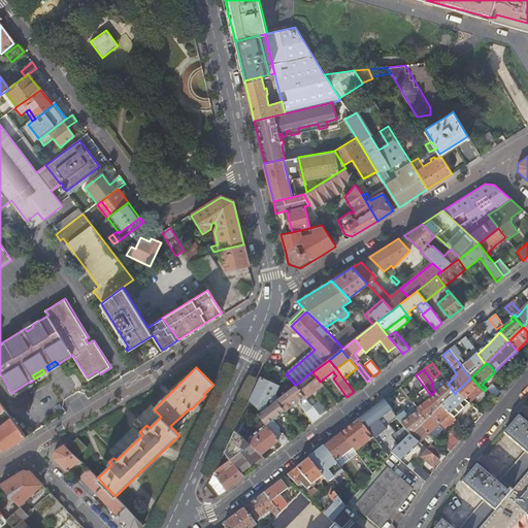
[(89,381),(100,374),(97,370),(87,376),(89,381)]
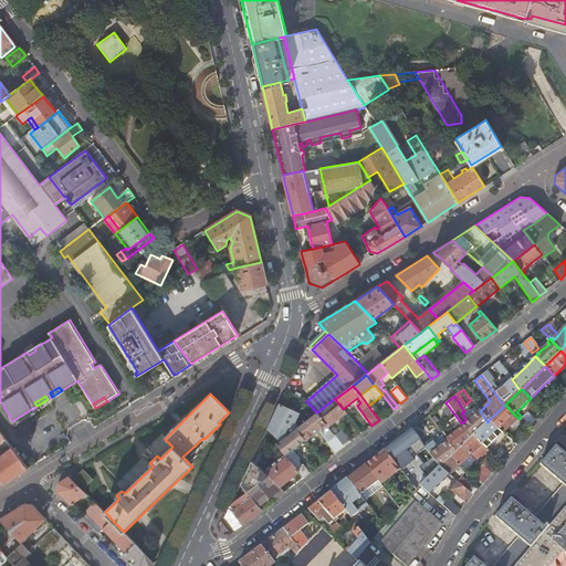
[(335,398),(317,412),(326,425),(328,427),(337,420),(346,412),(343,409),(335,399),(335,398)]
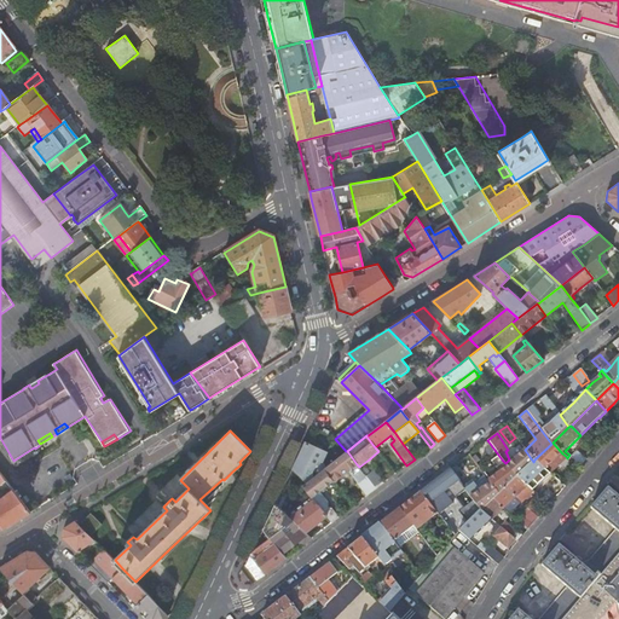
[(502,460),(487,440),(484,444),(480,446),(493,466),(502,460)]
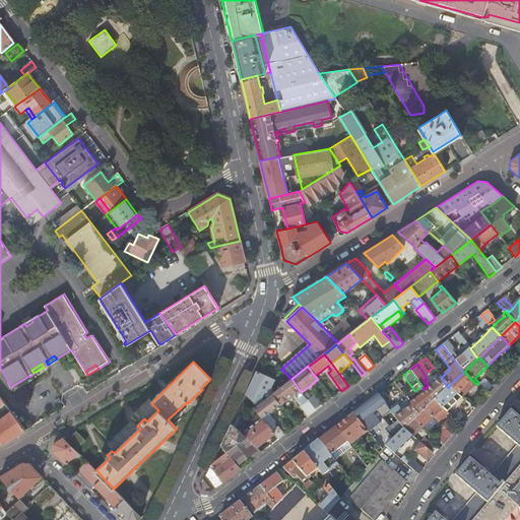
[(252,380),(246,394),(258,406),(264,401),(262,398),(267,387),(271,389),(275,381),(256,372),(252,380)]
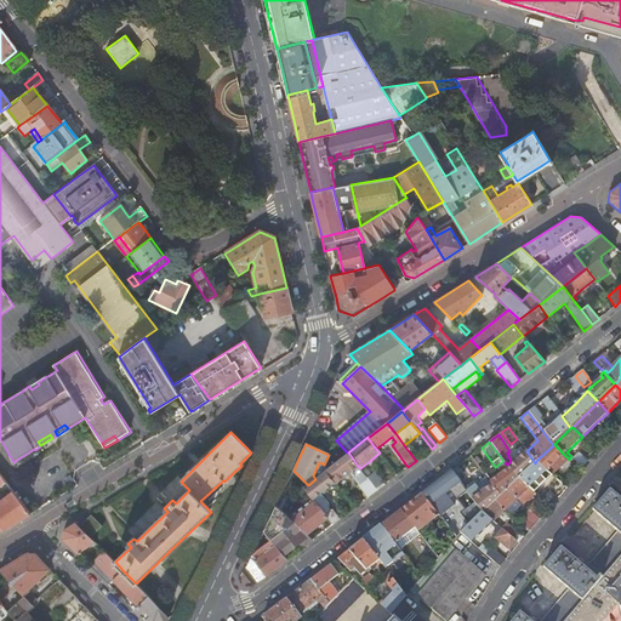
[(569,459),(564,455),(554,444),(553,445),(536,461),(546,472),(551,476),(559,467),(569,459)]
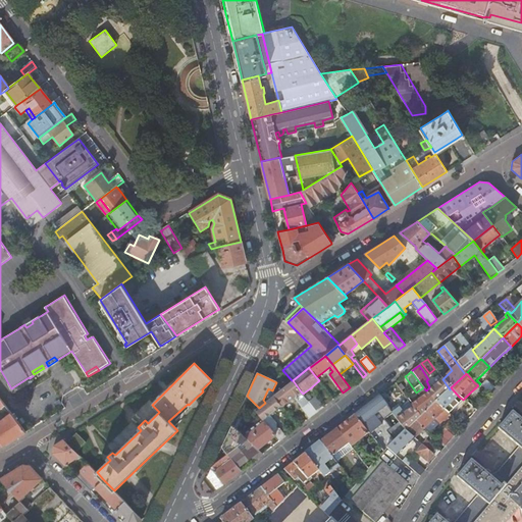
[(428,394),(435,403),(450,389),(442,379),(440,376),(437,378),(440,381),(428,393),(428,394)]
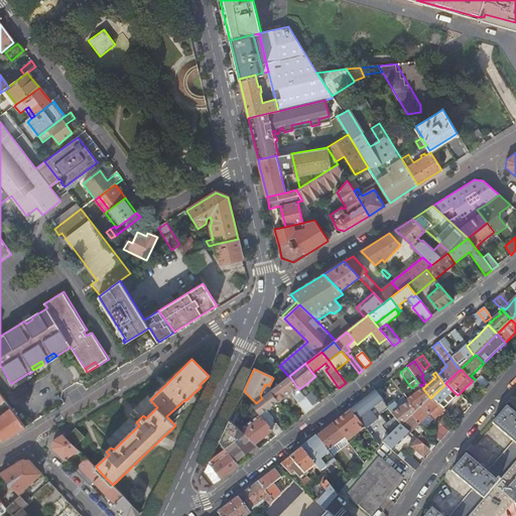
[(270,391),(278,401),(279,402),(290,393),(306,413),(309,410),(313,408),(305,397),(304,395),(299,389),(297,387),(289,376),(288,376),(270,391)]
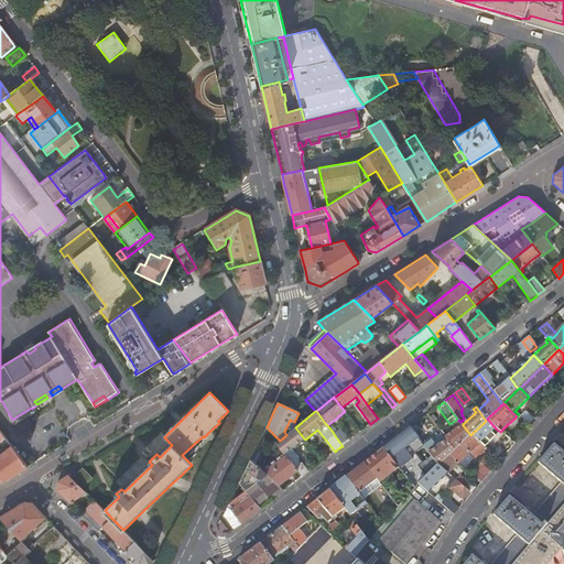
[(486,421),(470,435),(480,444),(485,447),(492,440),(500,432),(496,429),(487,419),(486,421)]
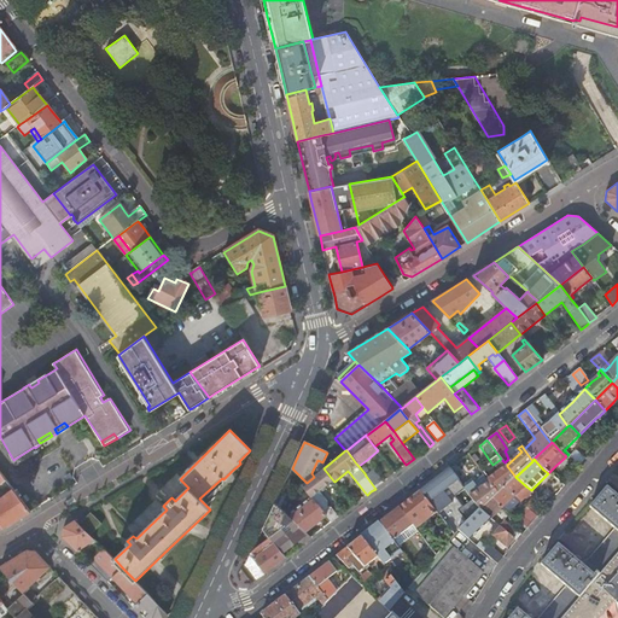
[(489,482),(497,494),(503,488),(516,477),(507,466),(488,481),(489,482)]
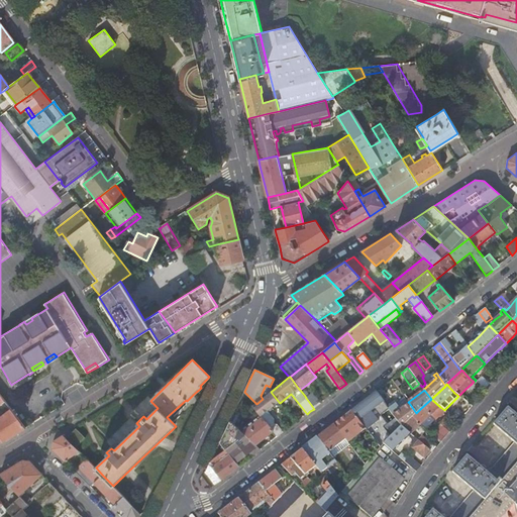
[(256,404),(252,406),(262,416),(263,418),(266,416),(264,414),(271,408),(279,402),(271,392),(263,399),(256,404)]
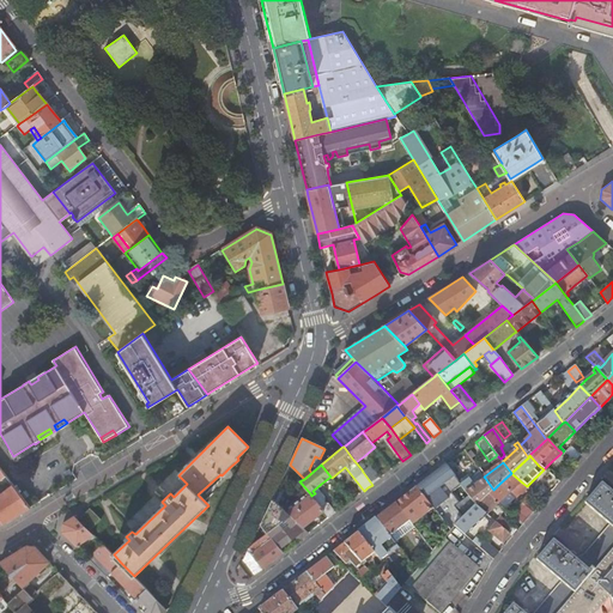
[(438,514),(451,532),(456,527),(463,519),(441,489),(455,477),(447,465),(418,487),(435,509),(438,514)]
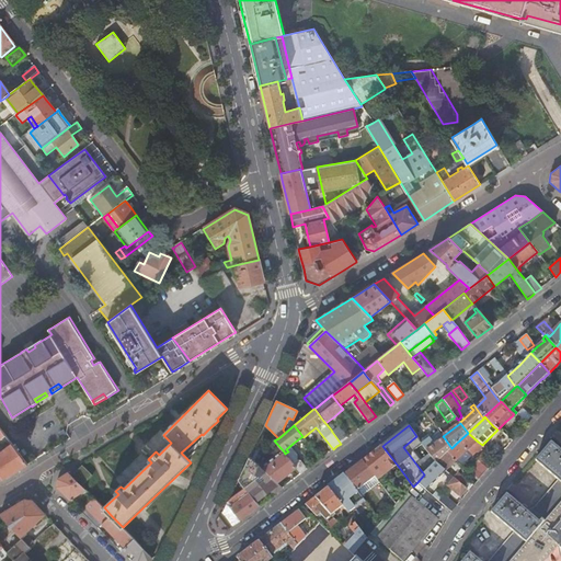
[(332,432),(341,444),(348,437),(340,426),(332,432)]
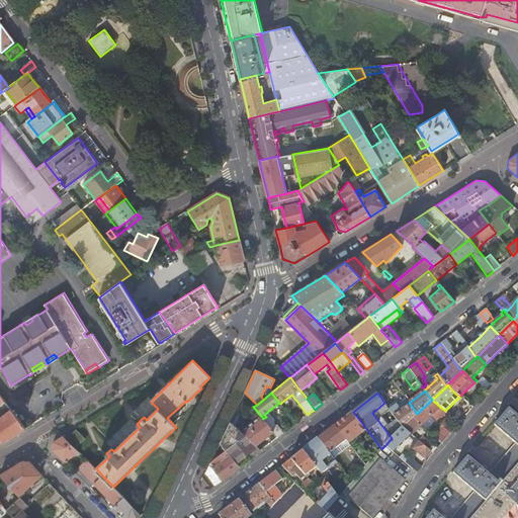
[(409,403),(406,398),(397,404),(402,411),(410,404),(409,403)]
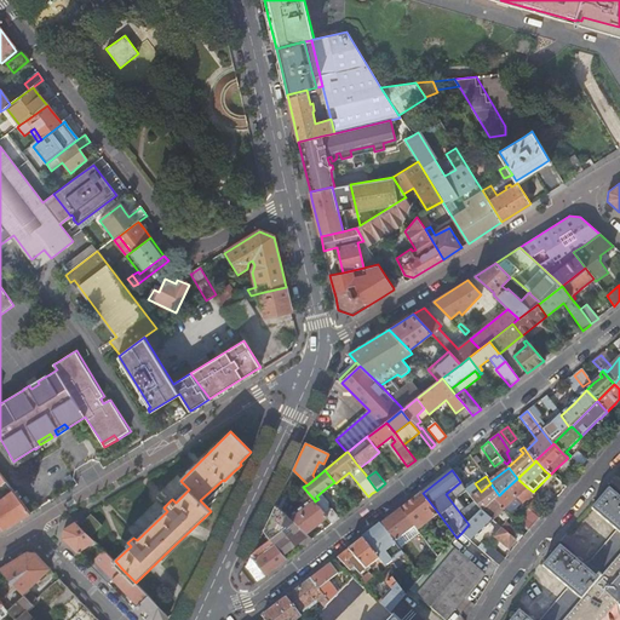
[(505,489),(516,500),(522,505),(535,493),(528,488),(517,478),(505,489)]
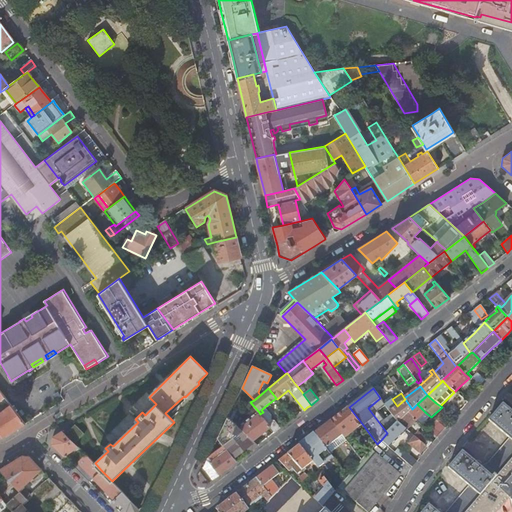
[(392,399),(390,397),(383,402),(385,405),(386,407),(390,411),(397,406),(392,399)]
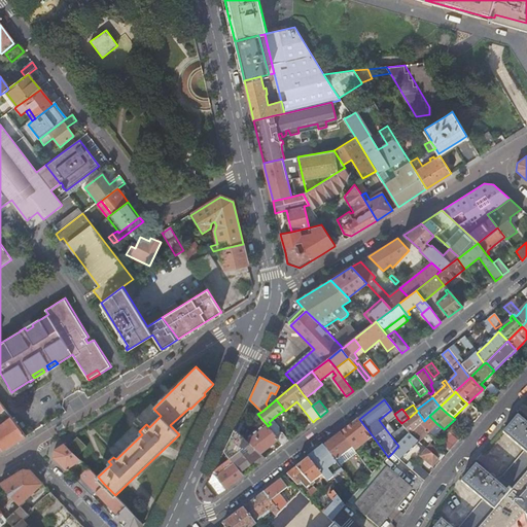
[(379,420),(398,446),(405,440),(394,426),(397,419),(396,417),(394,414),(391,410),(379,420)]
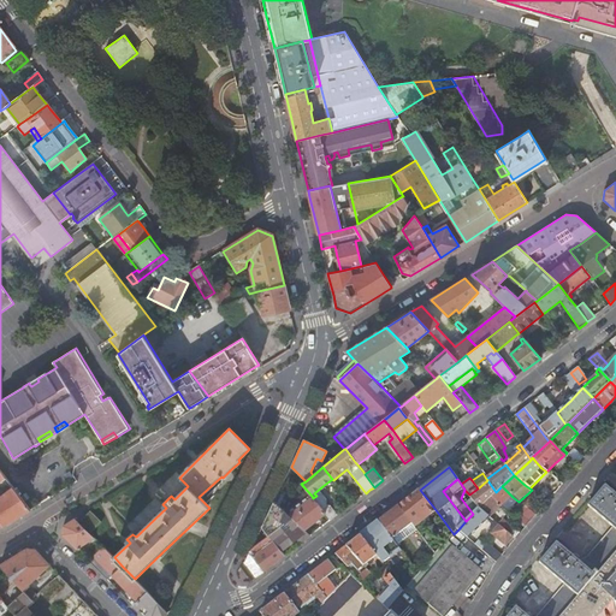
[(469,495),(479,508),(491,497),(496,492),(487,480),(478,489),(469,495)]
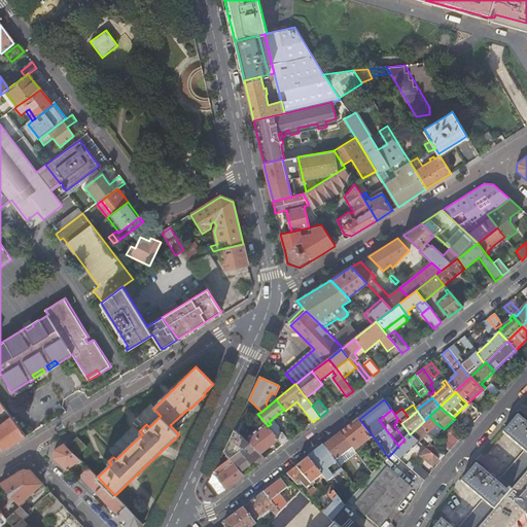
[(13,445),(26,437),(8,415),(6,416),(8,419),(0,425),(0,450),(3,451),(13,445)]
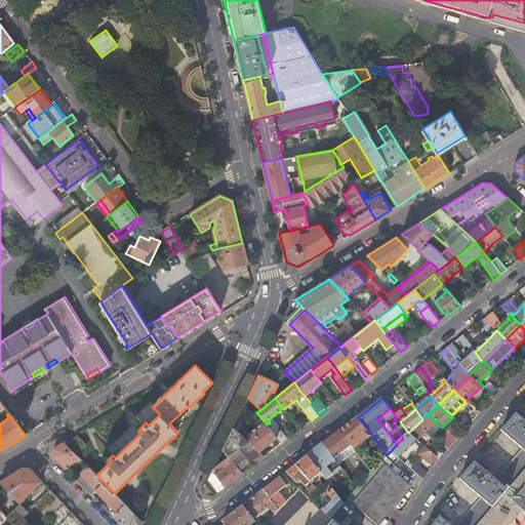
[(418,423),(427,433),(432,428),(437,423),(428,414),(422,419),(418,423)]
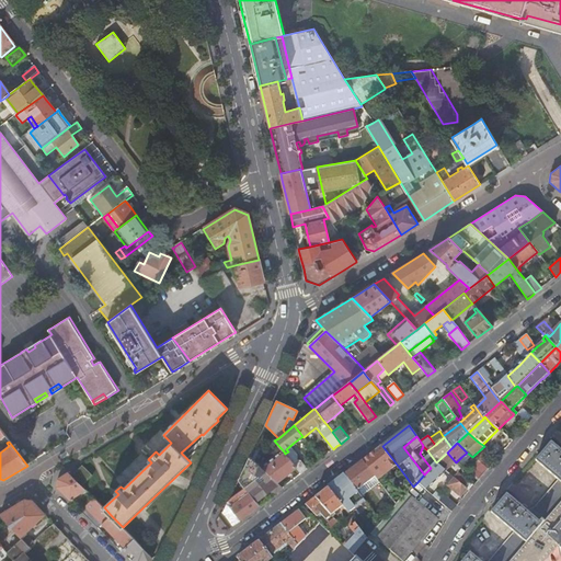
[(464,560),(510,560),(560,501),(560,450),(551,443),(536,460),(559,480),(536,507),(529,511),(528,512),(518,503),(507,493),(492,512),(515,531),(490,560),(481,560),(480,559),(471,552),(464,560)]
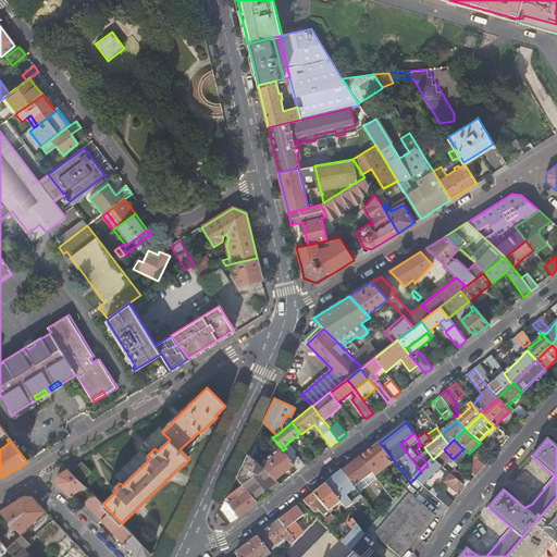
[(395,462),(380,443),(360,457),(375,478),(395,462)]
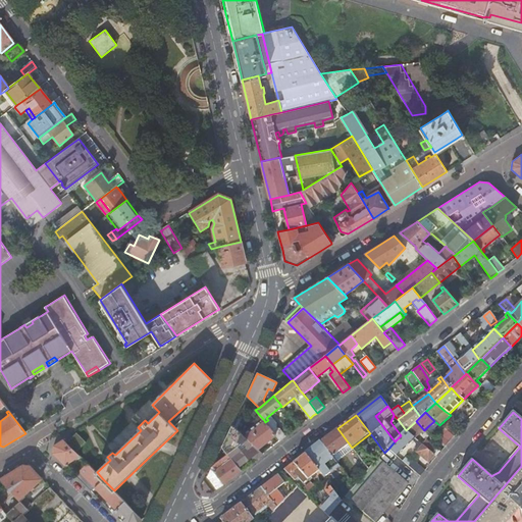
[(390,422),(401,435),(406,431),(406,430),(398,419),(394,415),(390,422)]
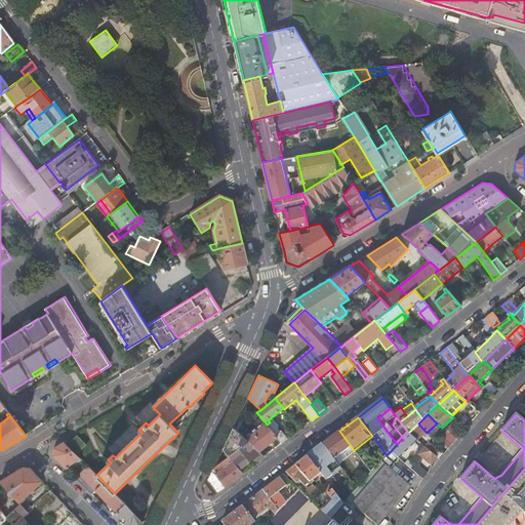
[(259,452),(278,438),(275,435),(267,425),(266,422),(246,438),(249,441),(259,452)]
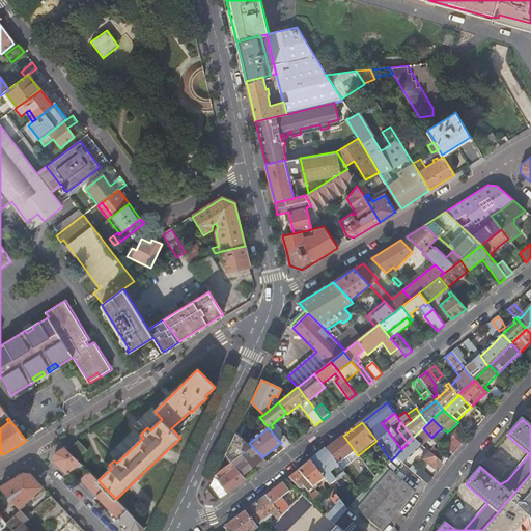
[(413,438),(413,439),(422,446),(426,443),(431,438),(423,428),(413,438)]
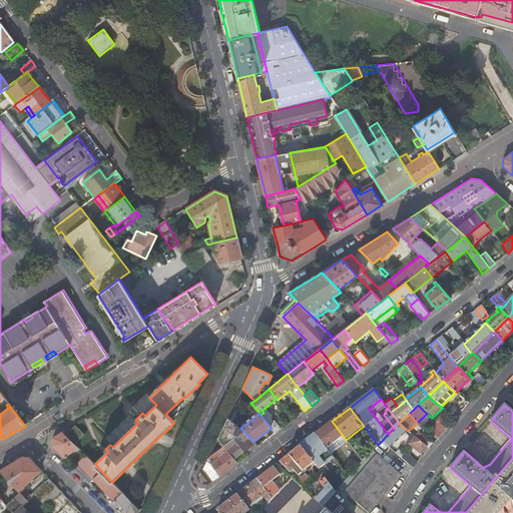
[(436,422),(446,430),(448,428),(451,425),(441,417),(436,422)]
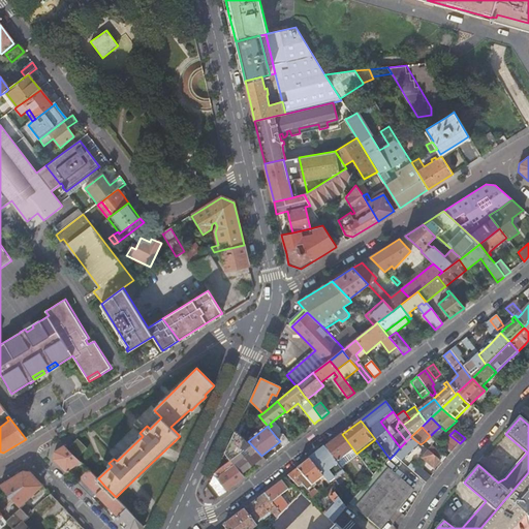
[(227,456),(230,460),(241,452),(247,447),(251,444),(248,441),(238,432),(236,431),(225,453),(227,456)]
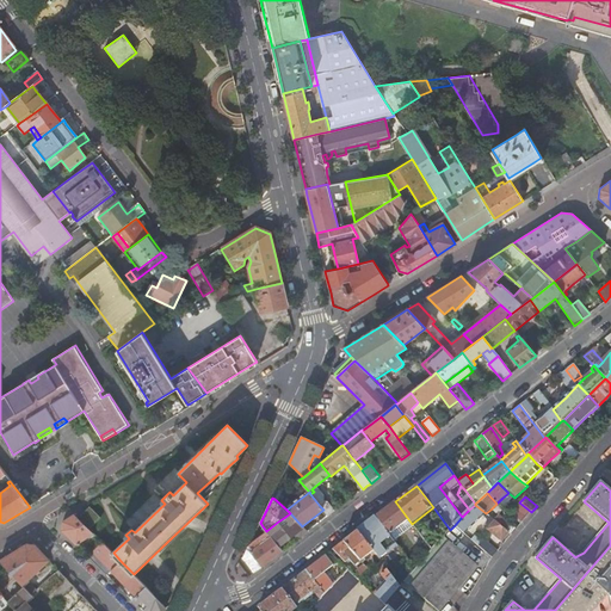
[(323,510),(328,517),(335,511),(326,500),(320,506),(323,510)]
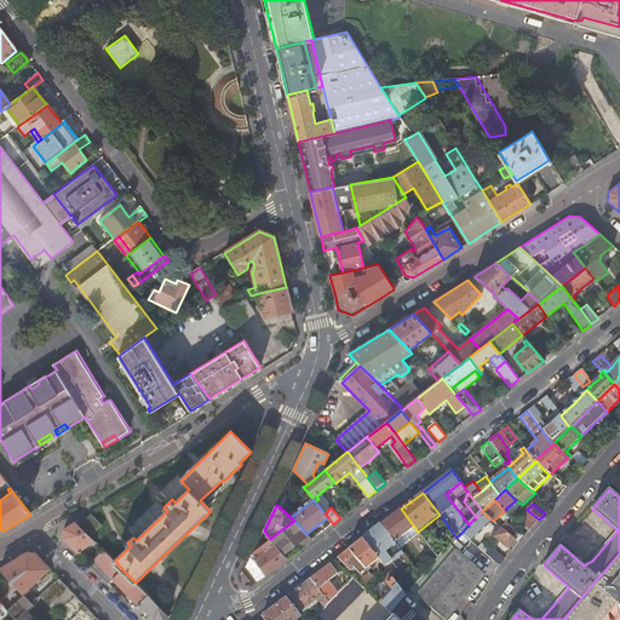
[(418,532),(401,509),(382,524),(396,541),(409,532),(414,539),(420,534),(418,532)]
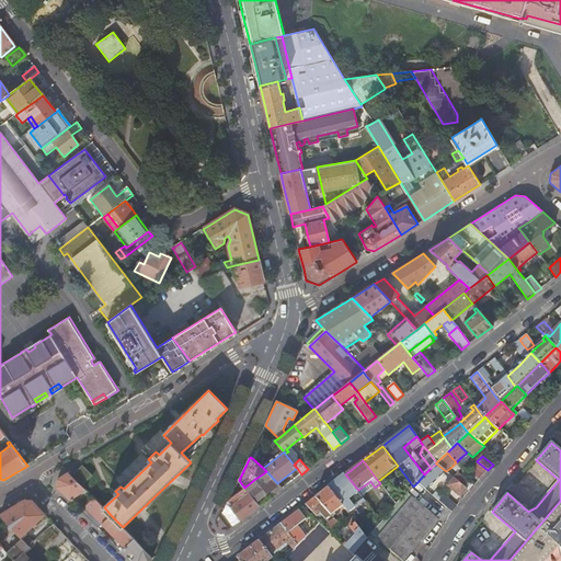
[(472,467),(482,476),(488,470),(477,461),(472,467)]
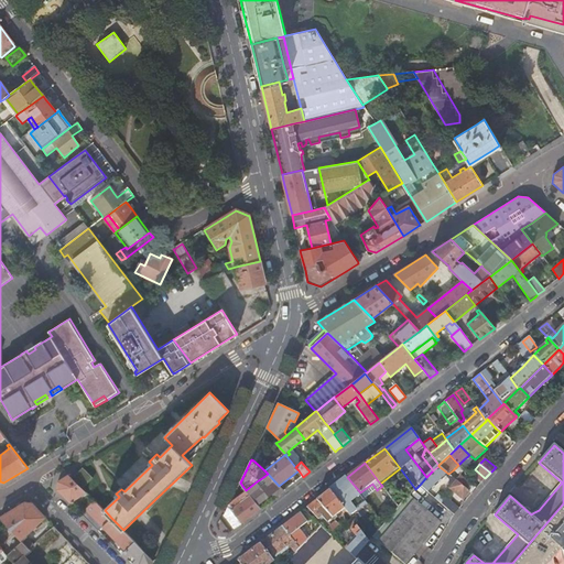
[(426,477),(420,485),(430,494),(446,477),(448,479),(451,476),(448,474),(438,466),(433,470),(426,477)]
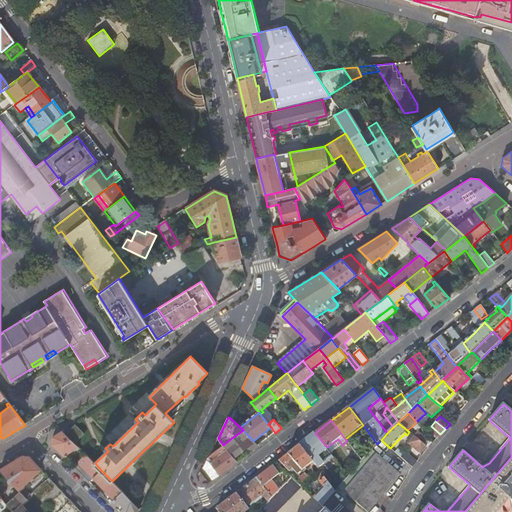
[(73,426),(66,433),(75,442),(82,435),(73,426)]
